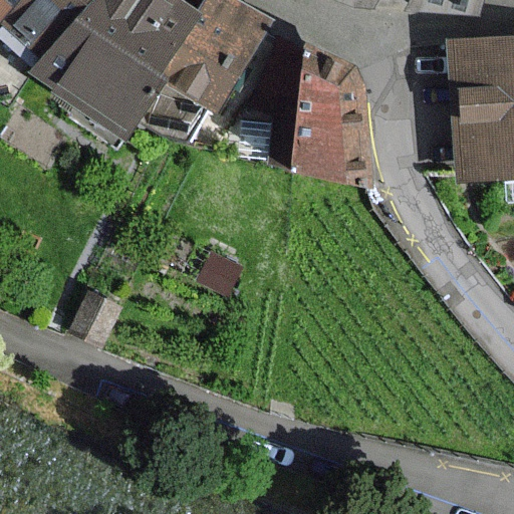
[(0,0),(0,23),(19,0),(0,0)]
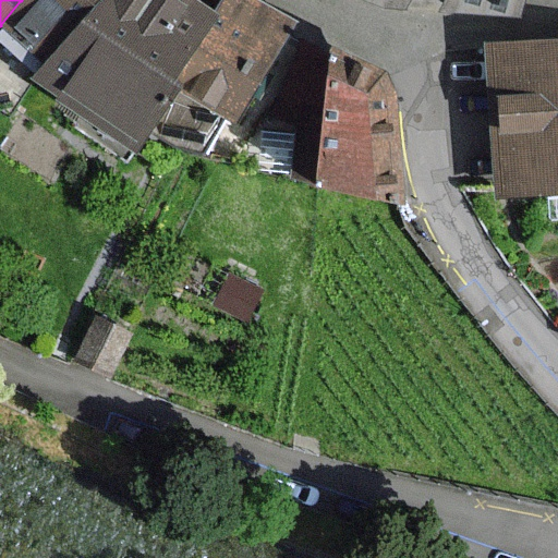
[(21,0),(0,25),(0,58),(3,61),(33,83),(96,0),(21,0)]
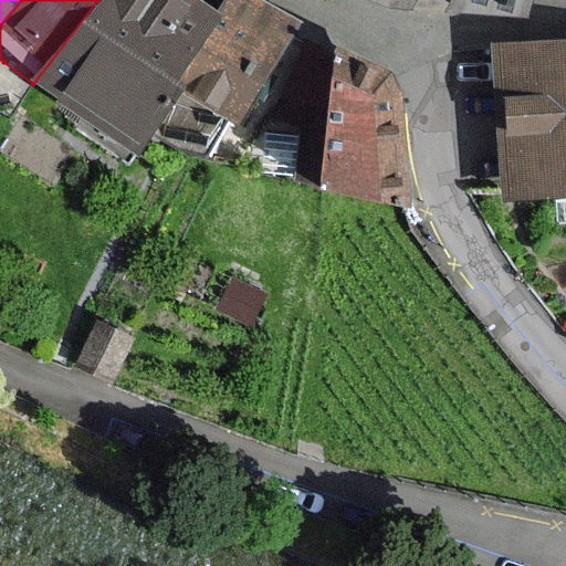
[(211,9),(198,0),(97,0),(33,84),(139,158),(159,124),(222,17),(211,9)]
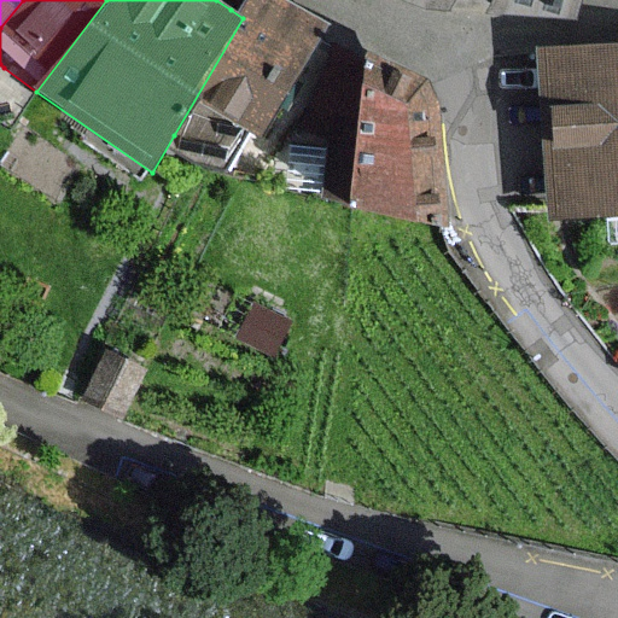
[(251,0),(243,18),(174,135),(227,167),(248,128),(264,138),(325,25),(307,16),(277,0),(251,0)]
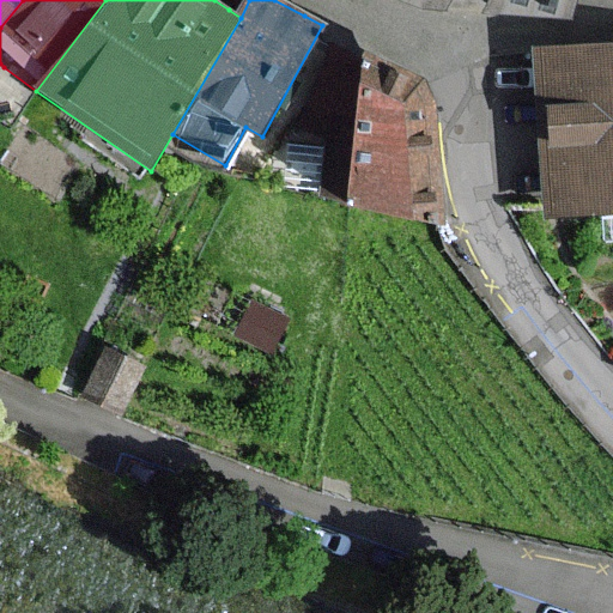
[(575,0),(419,0),(419,1),(443,7),(447,0),(493,0),(492,6),(570,16),(575,0)]
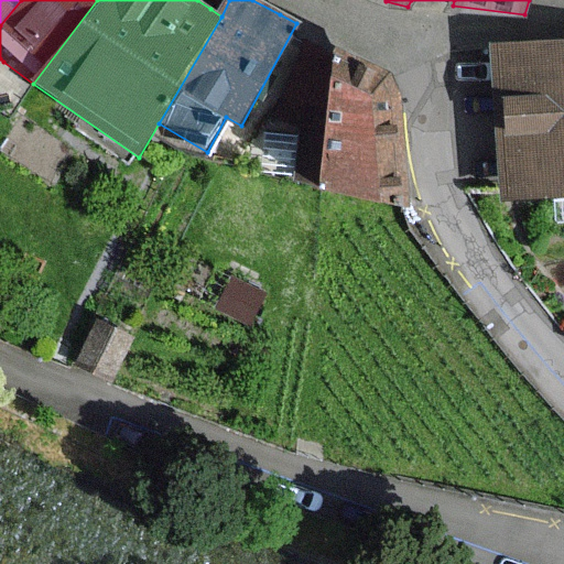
[(404,120),(404,95),(392,82),(303,40),(275,116),(302,125),(296,184),(405,207),(404,145),(404,120)]
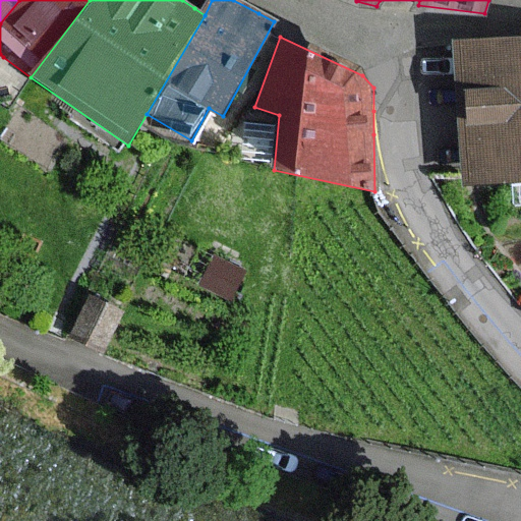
[(520,40),(459,44),(466,176),(520,173),(520,40)]
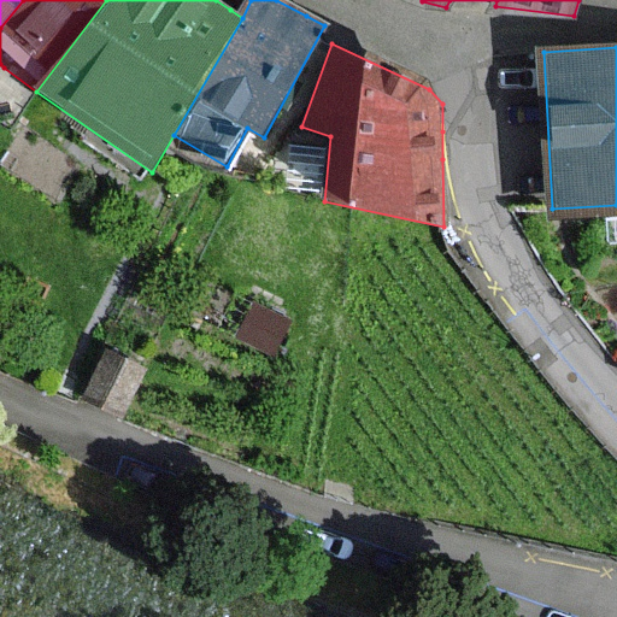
[(146,366),(111,348),(86,399),(121,417),(146,366)]
